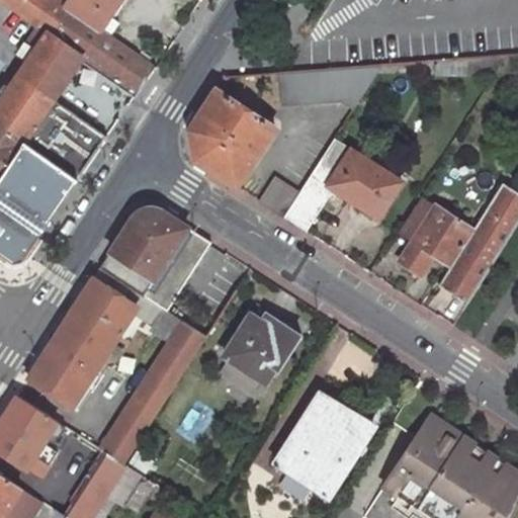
[(0,0),(0,1),(46,32),(82,58),(112,79),(135,94),(149,74),(154,67),(100,29),(63,4),(57,0),(0,0)]
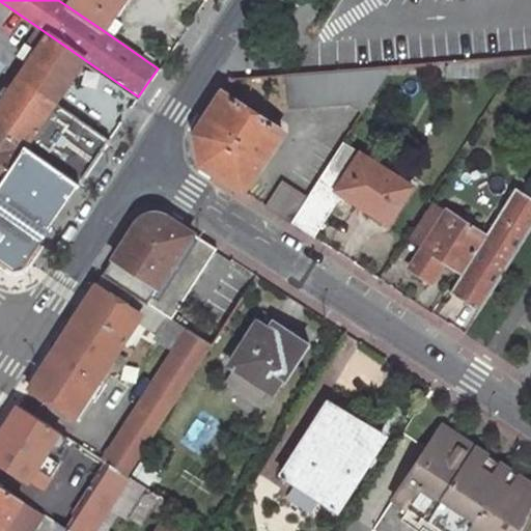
[(66,0),(64,4),(103,30),(123,0),(66,0)]
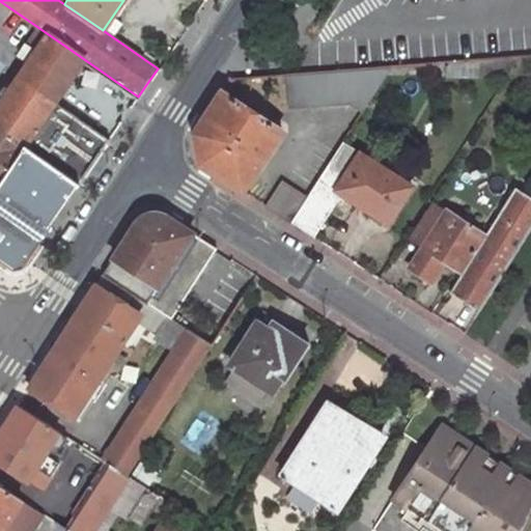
[(84,59),(47,33),(0,100),(0,180),(24,146),(55,102),(84,59)]
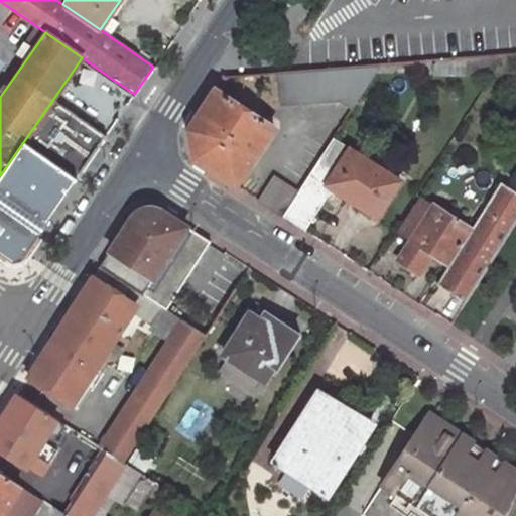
[(275,74),(279,103),(339,99),(350,106),(374,65),(275,74)]
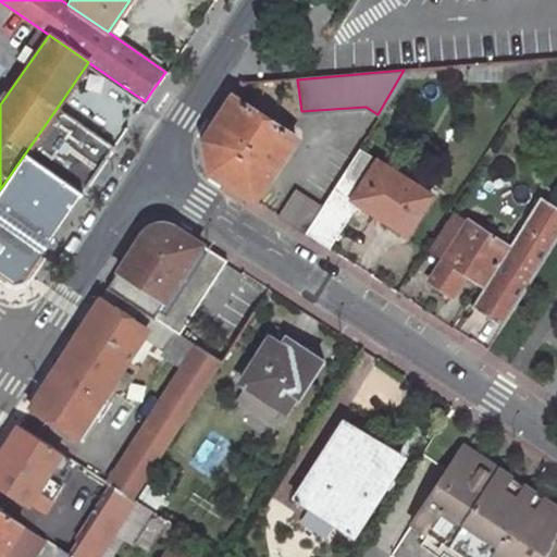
[(255,203),(296,136),(231,97),(202,141),(210,174),(255,203)]
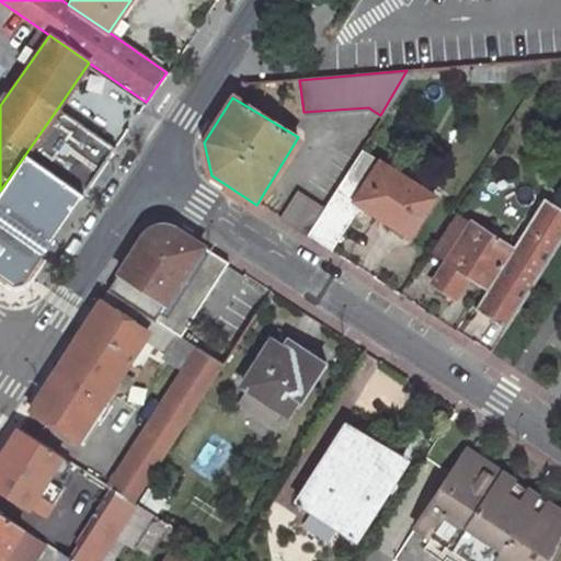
[(25,155),(83,195),(116,148),(58,107),(25,155)]
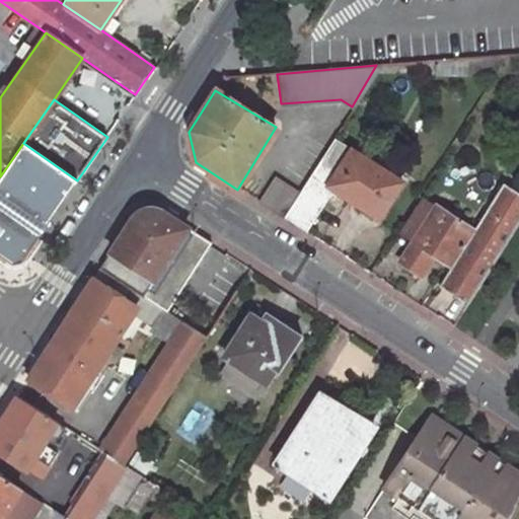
[(23,143),(0,176),(0,205),(41,233),(77,180),(23,143)]
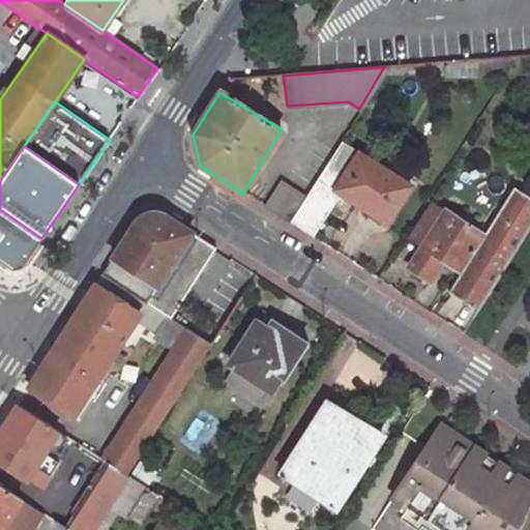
[(305,196),(288,223),(311,237),(337,194),(332,190),(345,172),(327,160),(305,196)]
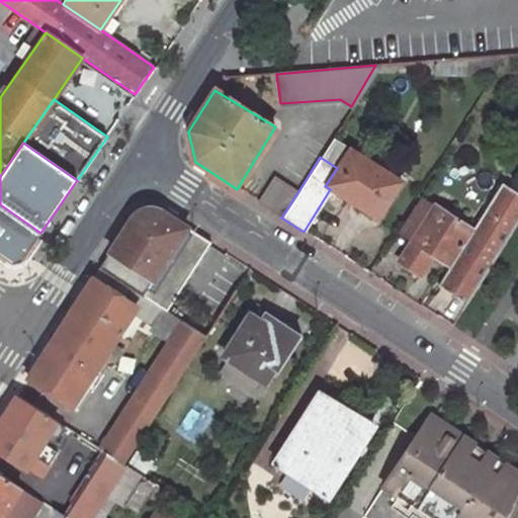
[(298,191),(274,176),(257,202),(281,218),(298,191)]
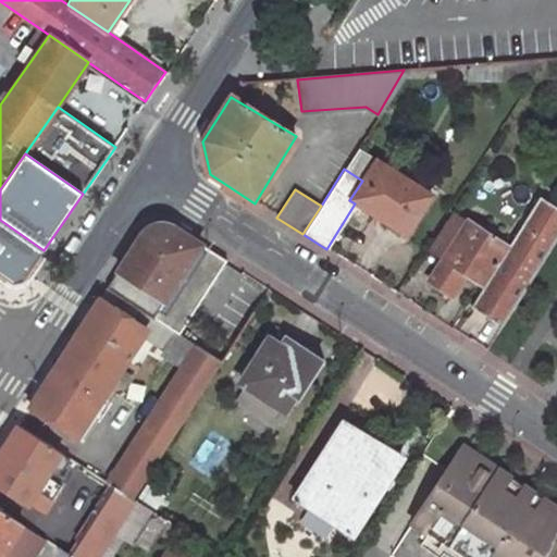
[(556,237),(556,208),(537,197),(506,248),(466,222),(425,285),(442,295),(445,287),(453,293),(459,283),(477,294),(470,306),(503,326),(556,237)]
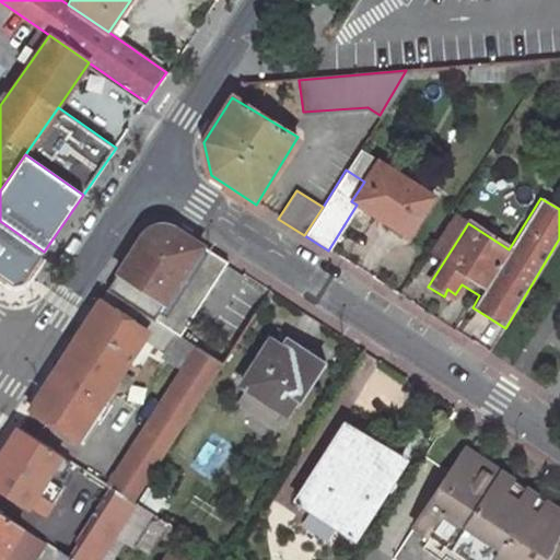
[(0,221),(0,272),(14,283),(19,287),(44,252),(0,221)]
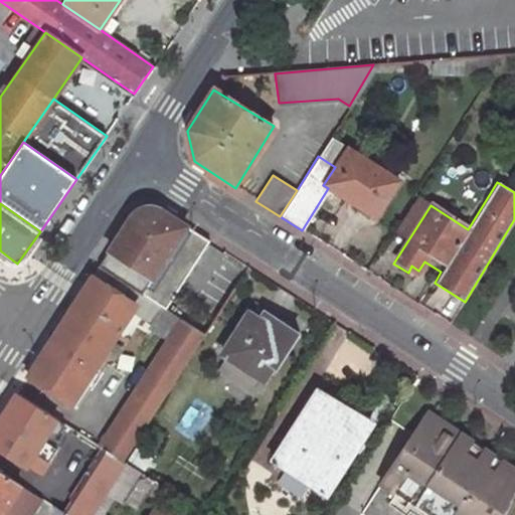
[(128,287),(144,297),(164,309),(211,243),(160,211),(132,217),(99,269),(128,287)]
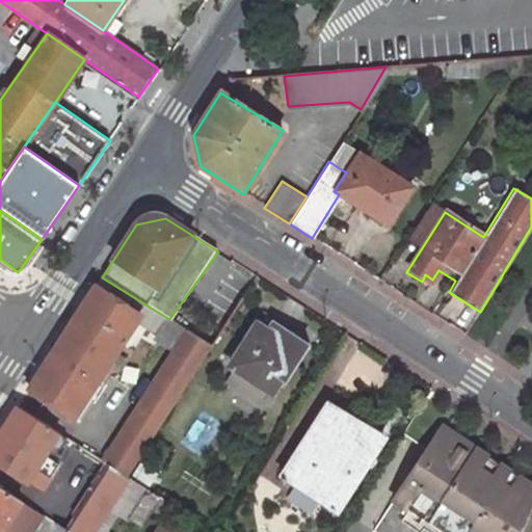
[(429,286),(432,280),(425,274),(422,282),(429,286)]
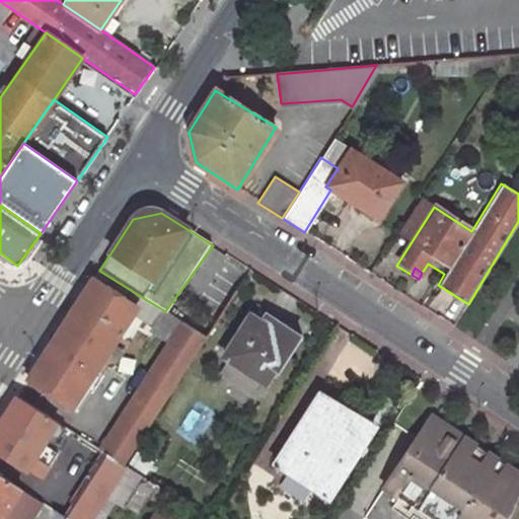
[(29,380),(72,409),(128,317),(135,306),(123,299),(93,281),(29,380)]
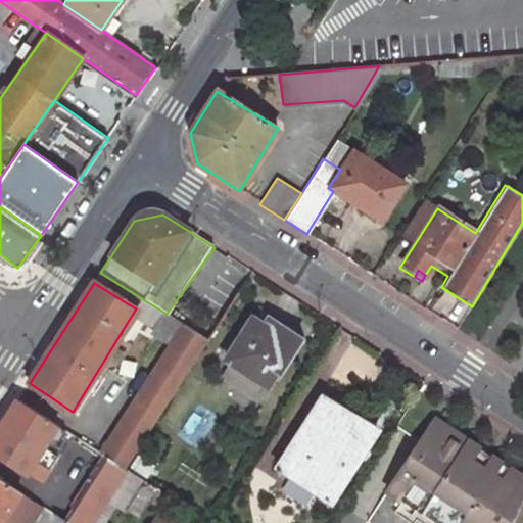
[(303,338),(260,311),(225,369),(266,393),(280,370),(283,372),(303,338)]
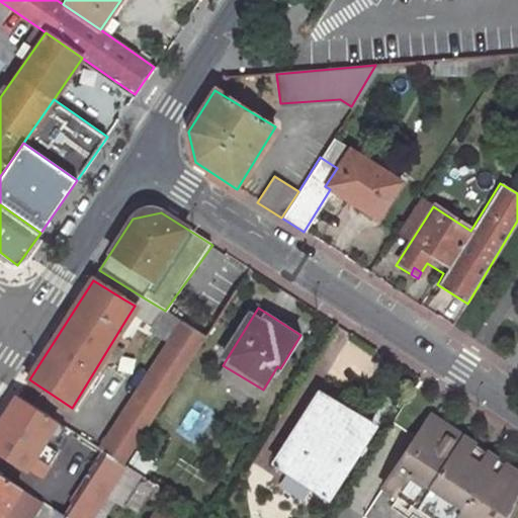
[(168,341),(100,449),(103,451),(126,466),(207,338),(183,323),(180,322),(165,311),(152,332),(168,341)]
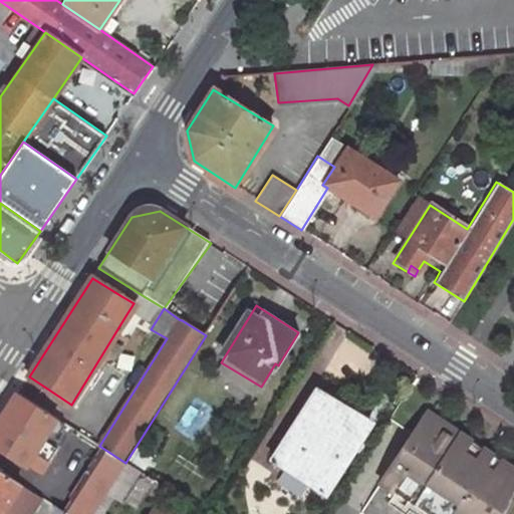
[(0,421),(0,449),(26,466),(40,475),(57,449),(42,440),(56,419),(18,394),(0,421)]
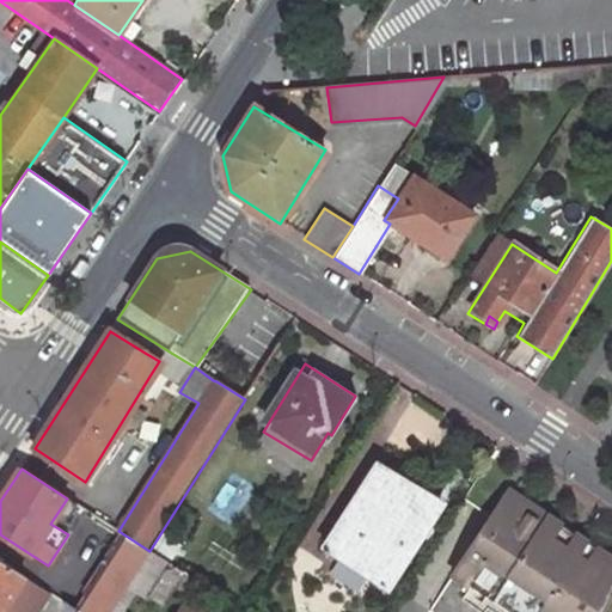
[(439,505),(383,470),(332,549),(395,587),(409,562),(405,560),(439,505)]
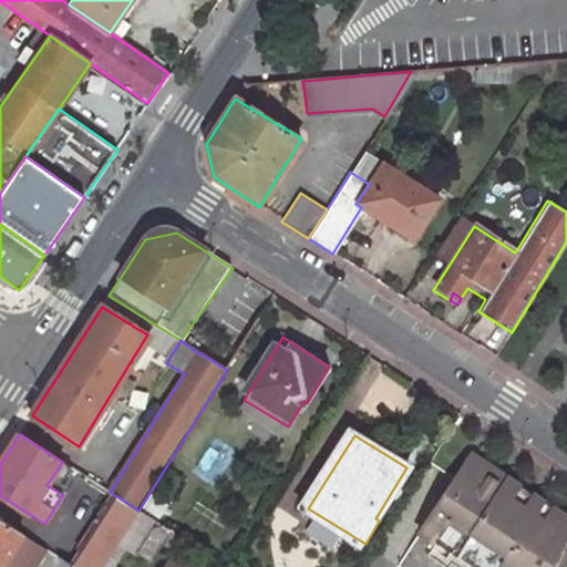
[(566,545),(566,519),(473,459),(421,536),(466,566),(557,566),(564,554),(566,545)]
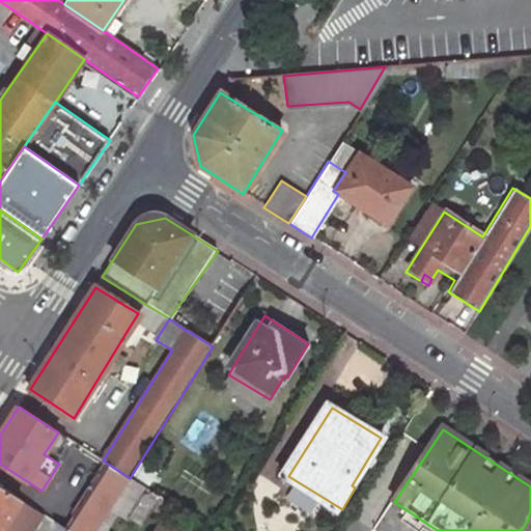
[(66,437),(61,445),(71,450),(75,443),(66,437)]
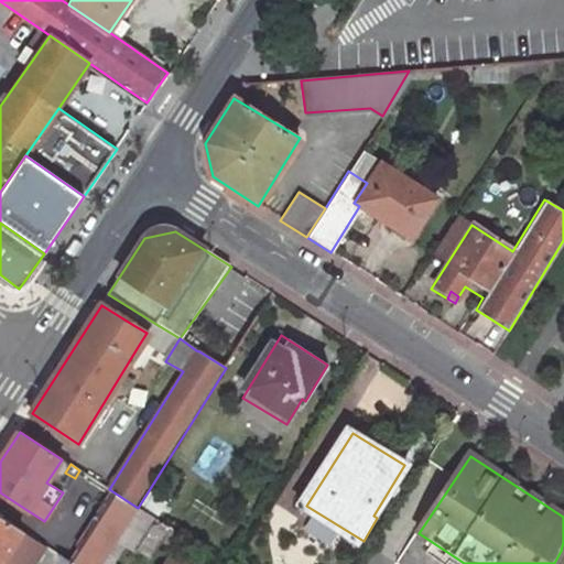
[(100,563),(138,508),(112,491),(66,563),(67,563),(100,563)]
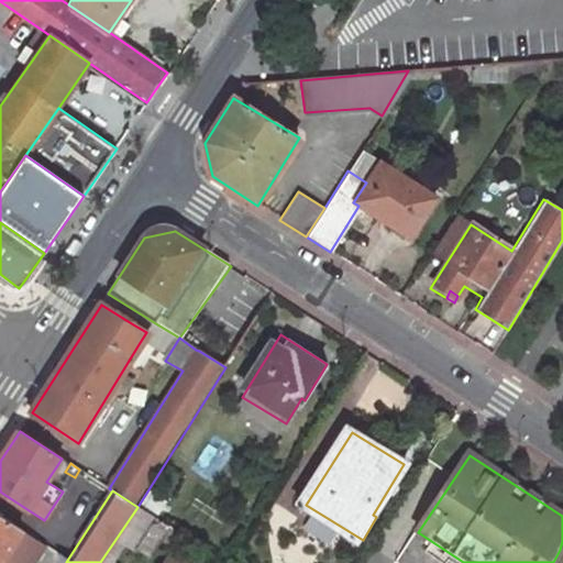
[(135,542),(151,552),(158,539),(166,526),(138,507),(100,562),(110,562),(123,543),(131,549),(135,542)]
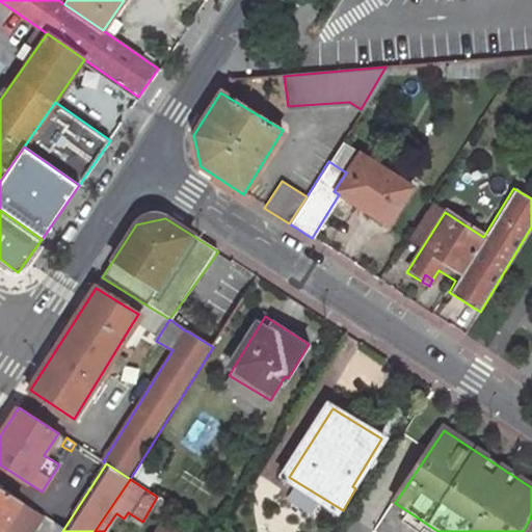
[(0,531),(32,531),(42,517),(0,489),(0,531)]
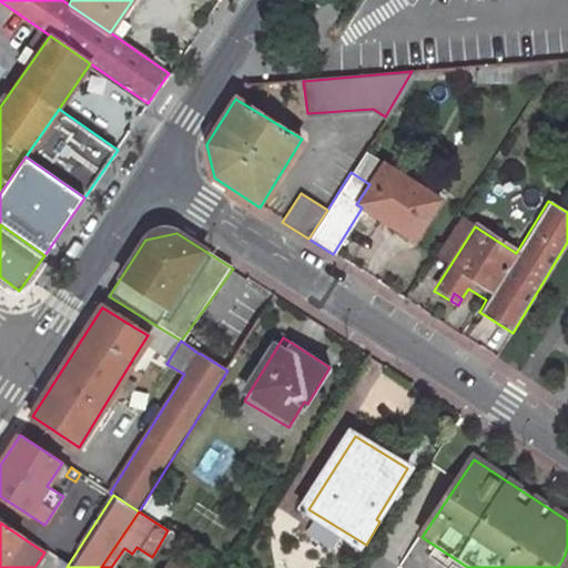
[(160,544),(174,553),(183,540),(168,530),(160,544)]
